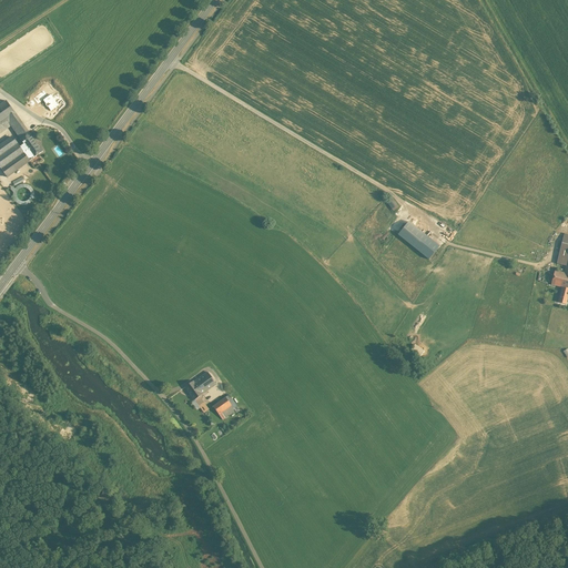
[(7,101),(0,105),(0,123),(6,119),(14,113),(7,101)]
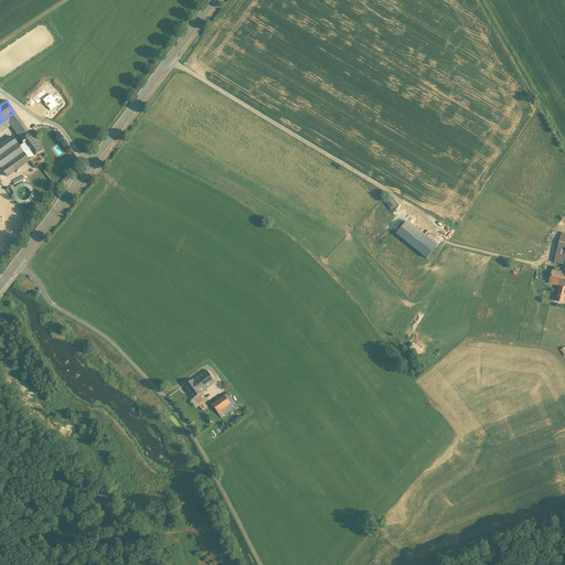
[(29,132),(14,113),(6,118),(8,121),(11,126),(20,138),(29,132)]
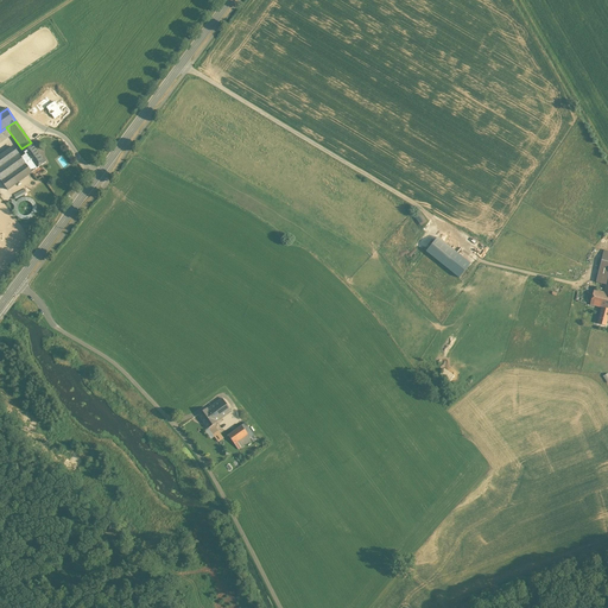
[(0,137),(0,144),(12,135),(8,131),(0,137)]
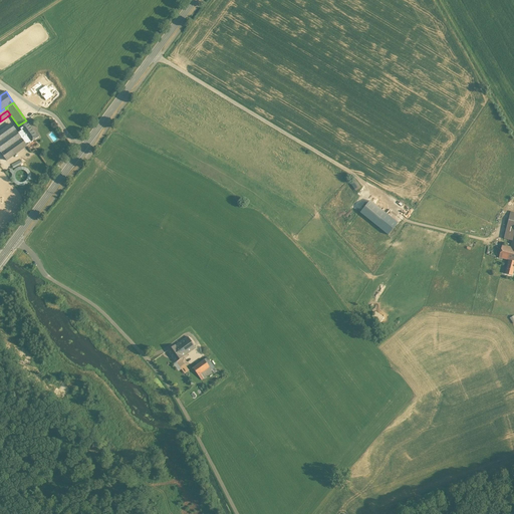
[(38,138),(26,120),(18,125),(18,126),(21,131),(30,143),(38,138)]
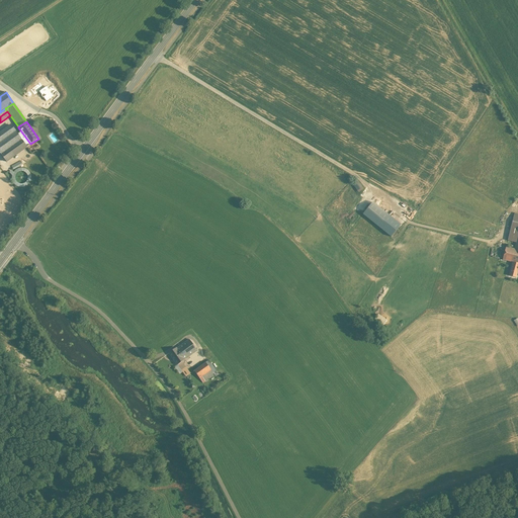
[(18,134),(12,125),(11,125),(0,133),(0,153),(6,162),(30,145),(30,144),(21,132),(18,134)]
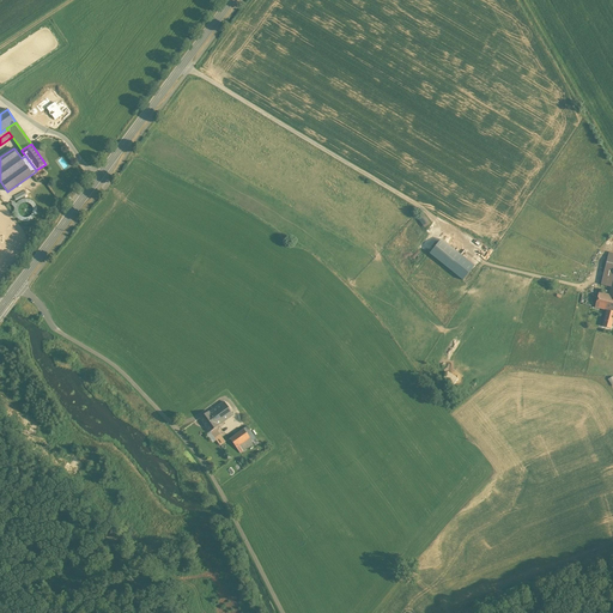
[(25,223),(38,206),(24,195),(18,204),(14,201),(12,205),(16,208),(14,210),(17,212),(16,214),(25,223)]
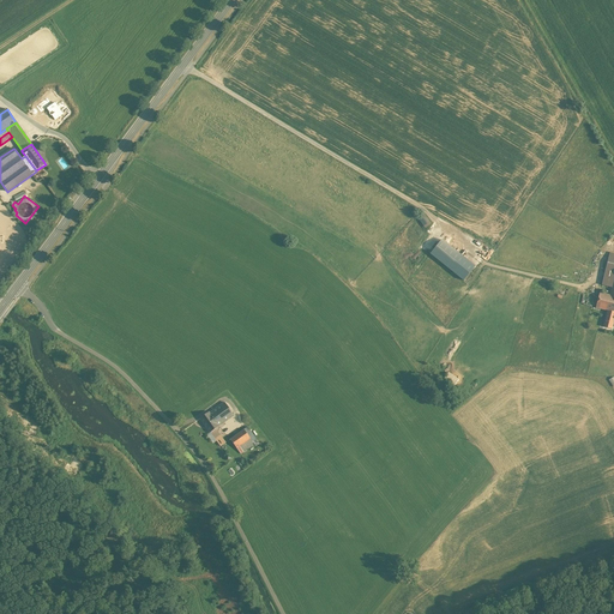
[(417,218),(425,228),(431,224),(423,214),(417,218)]
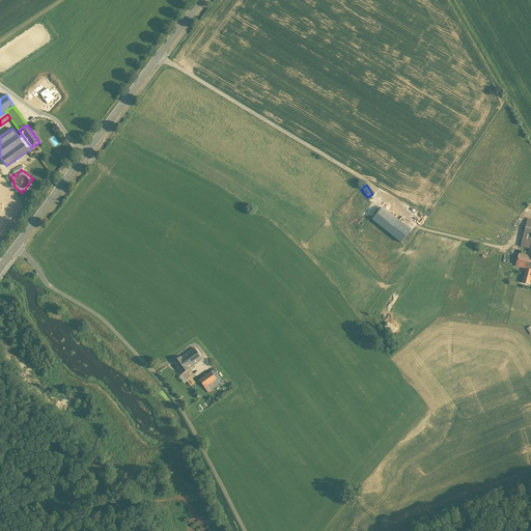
[(380,206),(369,220),(398,243),(409,230),(380,206)]
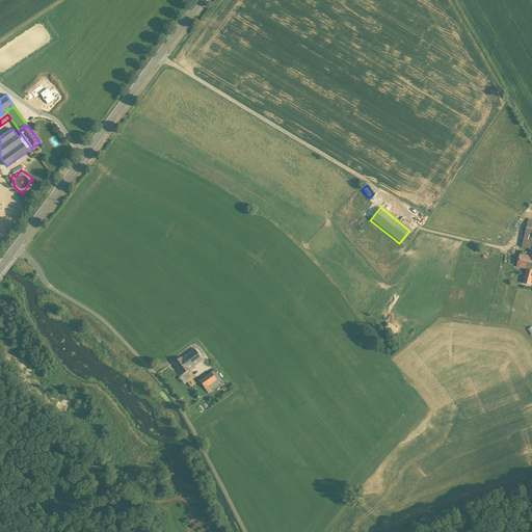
[(531,229),(526,228),(523,240),(528,241),(531,242),(531,229)]
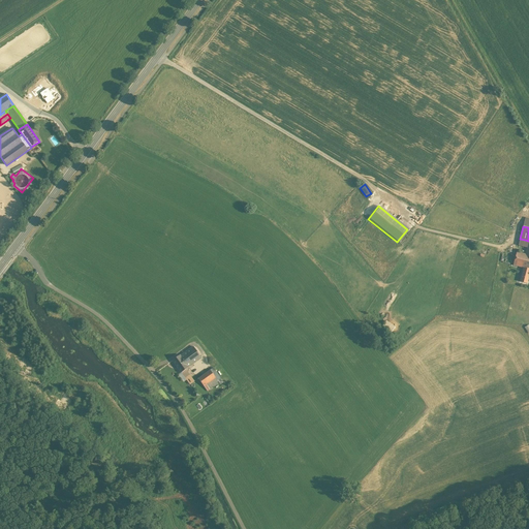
[(525,254),(517,252),(514,266),(524,268),(528,269),(528,254),(525,254)]
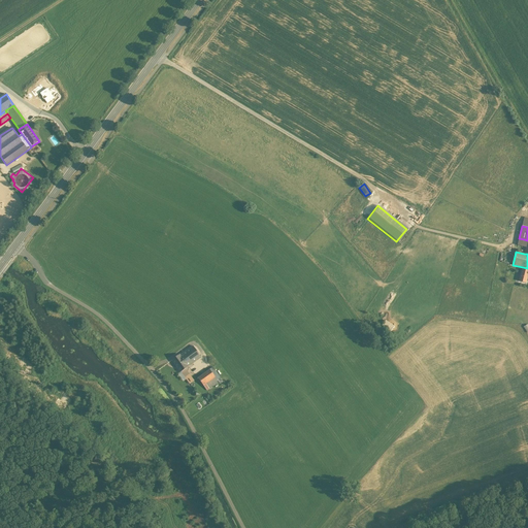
[(381,325),(390,331),(394,326),(385,320),(381,325)]
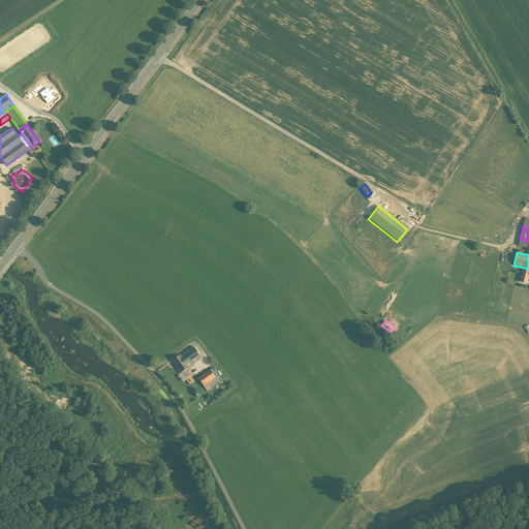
[(193,347),(183,354),(190,365),(201,358),(193,347)]
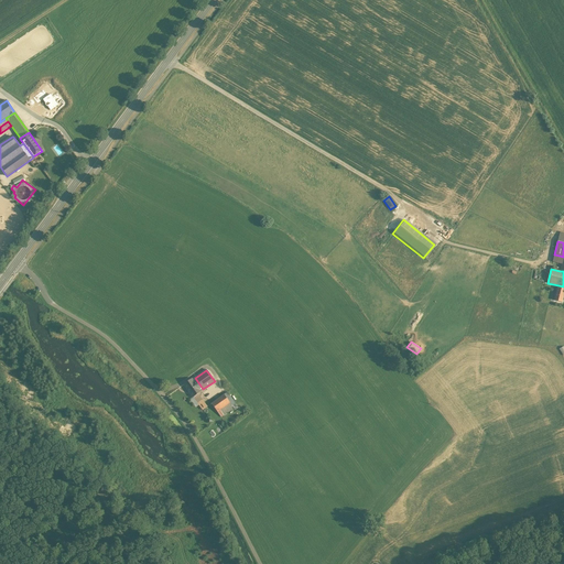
[(193,379),(184,384),(193,398),(194,398),(197,403),(203,400),(198,394),(202,391),(201,391),(203,389),(195,378),(193,379)]
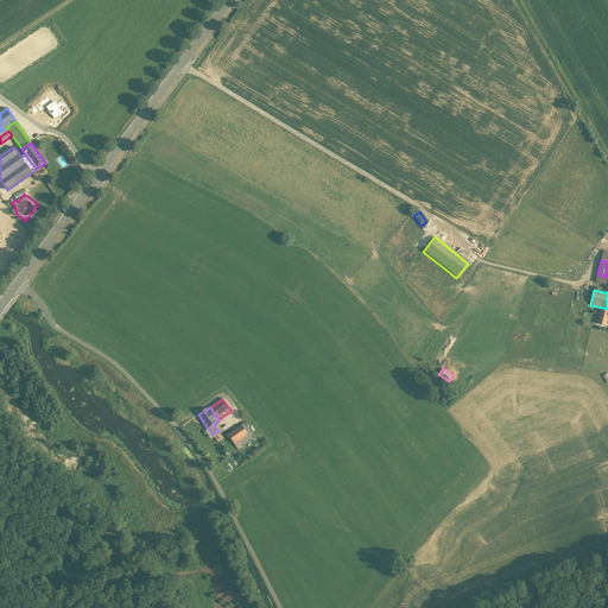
[(254,435),(246,423),(241,425),(248,435),(251,437),(254,435)]
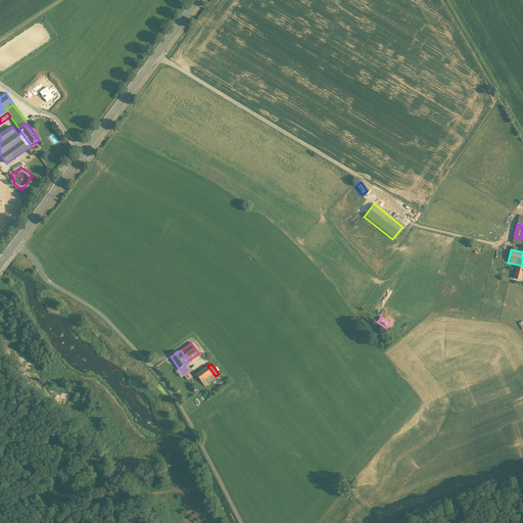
[(207,366),(196,374),(201,382),(214,374),(207,366)]
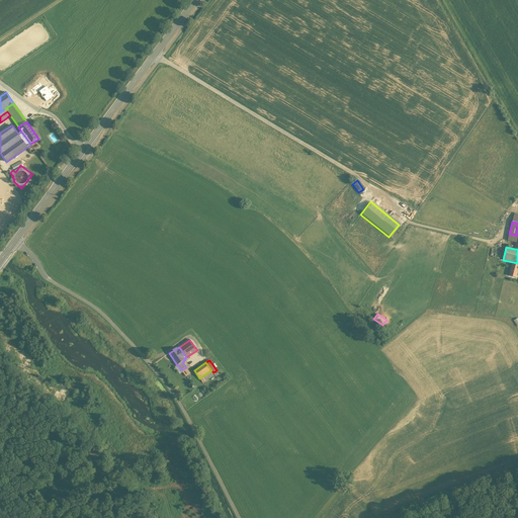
[(186,367),(181,370),(183,371),(186,376),(190,373),(186,367)]
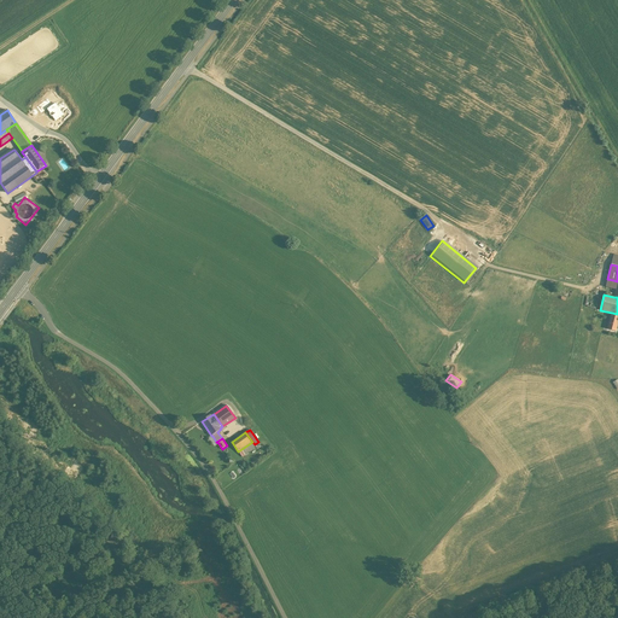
[(252,442),(238,452),(243,458),(256,448),(255,444),(252,442)]
